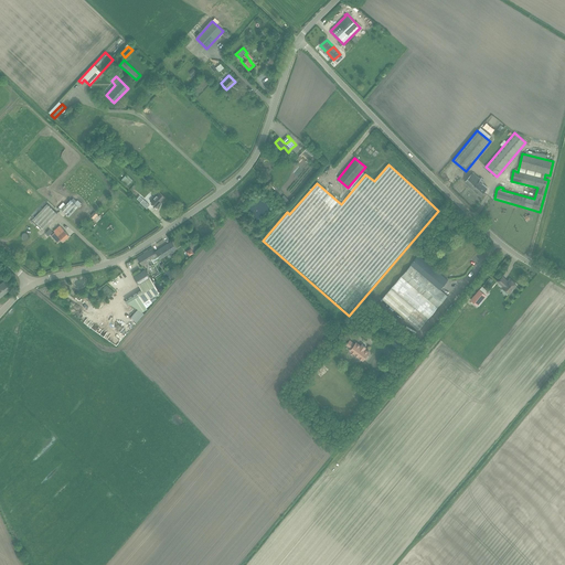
[(465,182),(480,195),(487,188),(479,181),(480,179),(473,173),(465,182)]
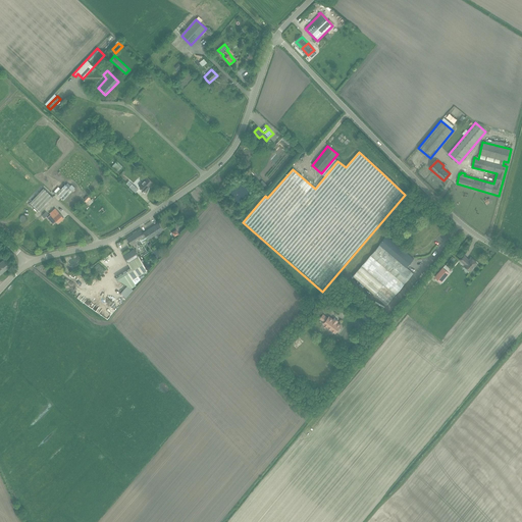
[(117,175),(122,170),(116,164),(112,169),(117,175)]
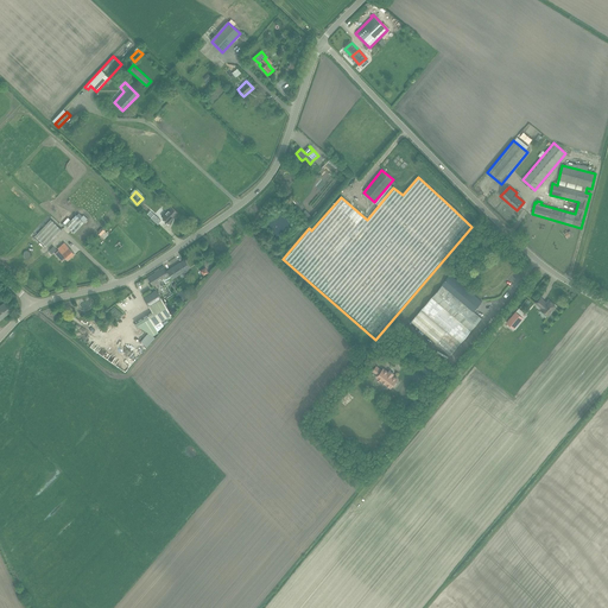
[(162,216),(164,219),(169,222),(177,213),(171,207),(162,216)]
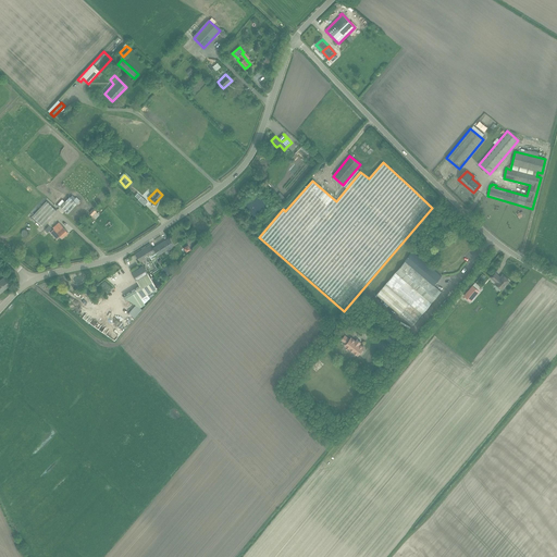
[(141,196),(138,199),(145,206),(147,202),(141,196)]
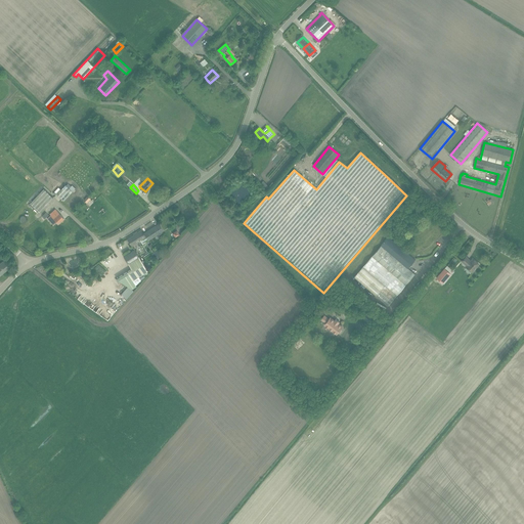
[(56,193),(63,201),(73,191),(64,185),(56,193)]
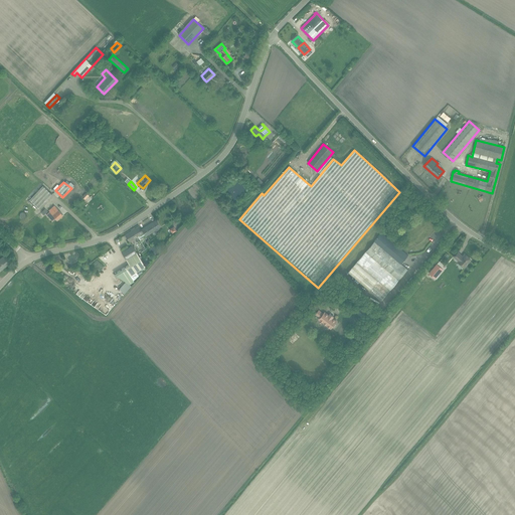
[(29,199),(39,208),(52,194),(42,185),(29,199)]
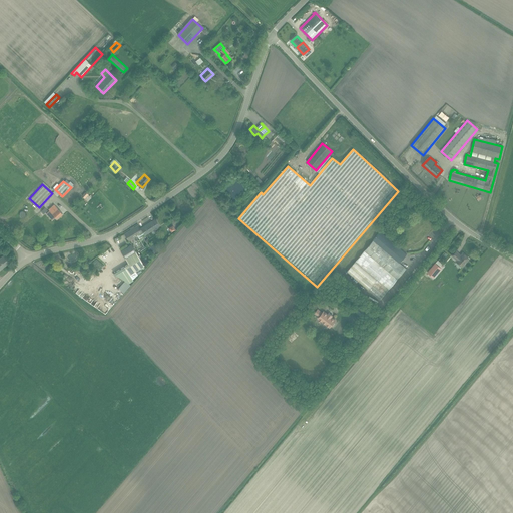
[(48,209),(57,219),(62,214),(54,204),(48,209)]
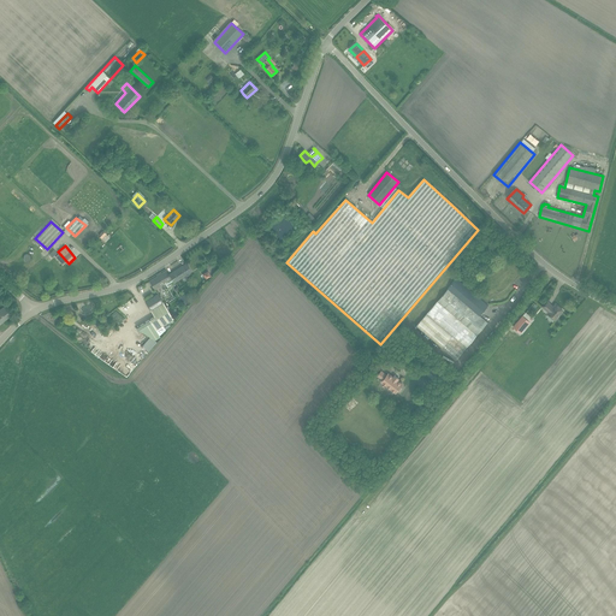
[(187,264),(169,276),(166,271),(149,282),(153,286),(154,289),(164,283),(166,285),(167,285),(169,285),(170,285),(175,282),(191,272),(187,264)]
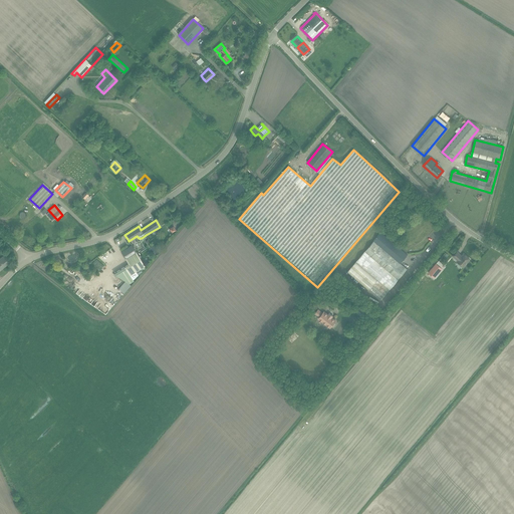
[(381,233),(376,238),(347,272),(381,300),(410,267),(403,261),(408,255),(381,233)]
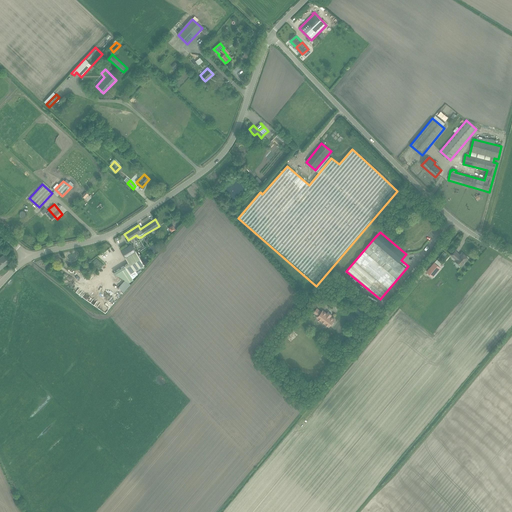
[(121,251),(123,255),(128,263),(114,272),(129,283),(133,280),(129,274),(136,271),(144,265),(131,244),(121,251)]
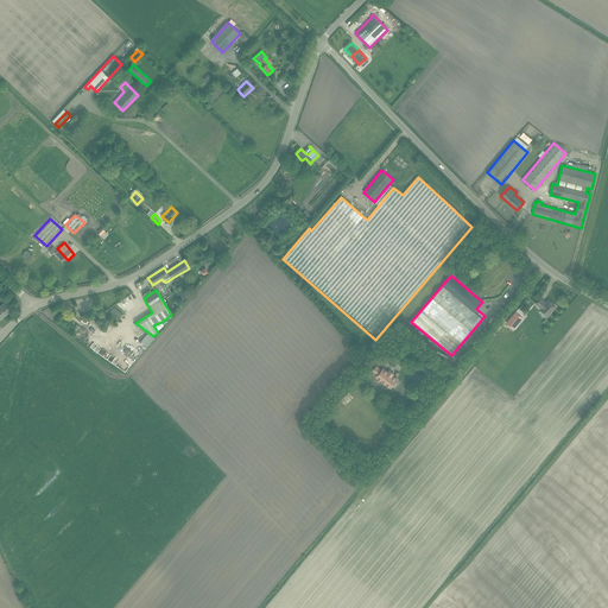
[(540,298),(537,303),(536,304),(542,309),(540,310),(549,316),(556,306),(549,301),(546,303),(540,298)]
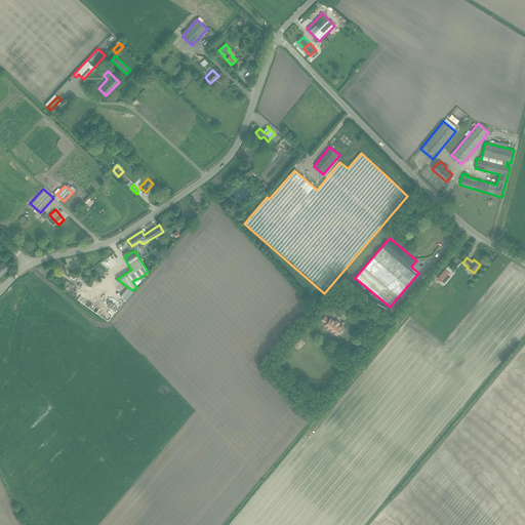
[(0,276),(11,267),(6,259),(0,264),(0,276)]
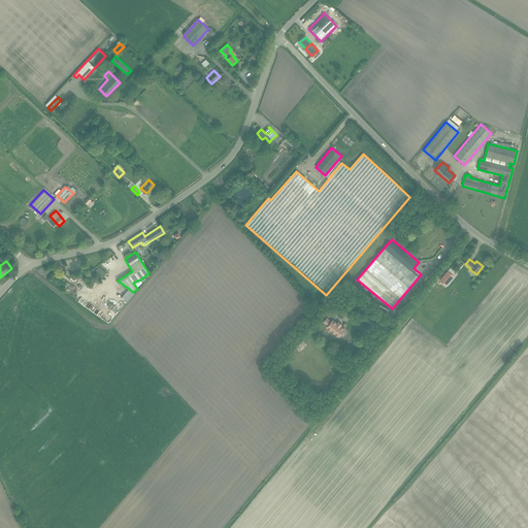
[(450,268),(448,271),(440,281),(447,286),(454,276),(455,276),(452,274),(454,272),(450,268)]
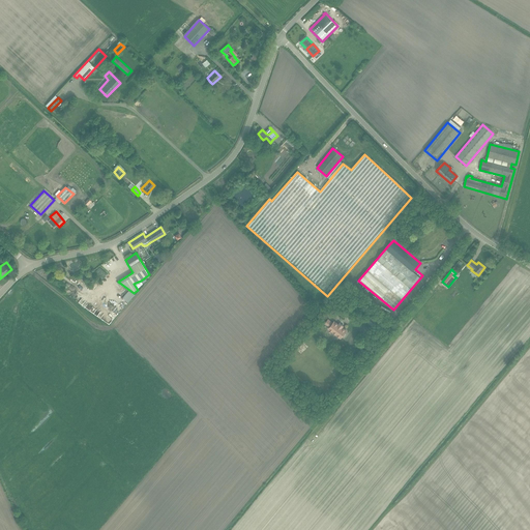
[(104,315),(108,318),(109,318),(113,321),(117,316),(107,307),(105,311),(106,312),(104,315)]
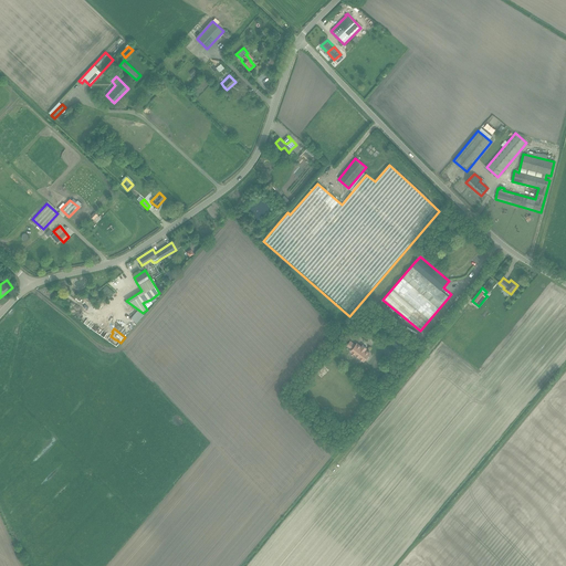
[(394,336),(389,341),(399,349),(404,345),(394,336)]
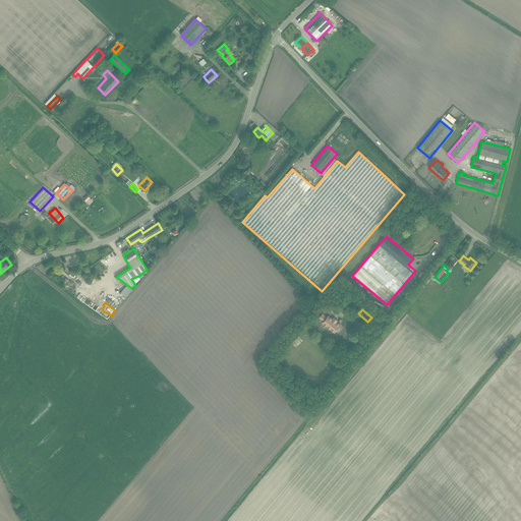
[(323,323),(335,332),(340,326),(336,322),(338,321),(334,317),(333,320),(329,316),(328,317),(323,313),(320,317),(325,322),(323,323)]
